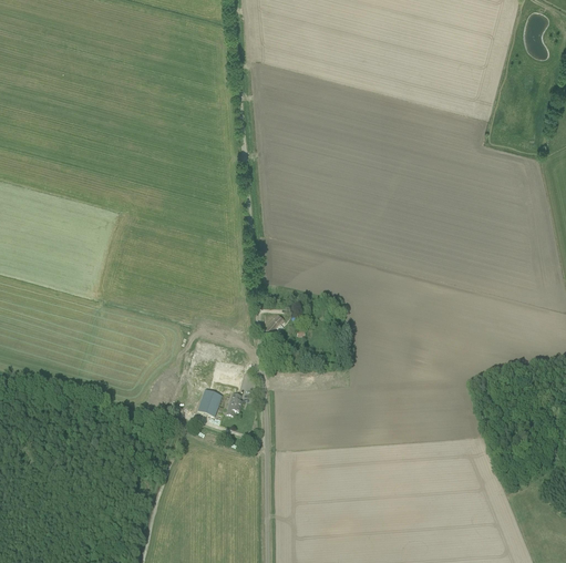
[(265,327),(267,329),(270,334),(285,318),(279,311),(265,327)]
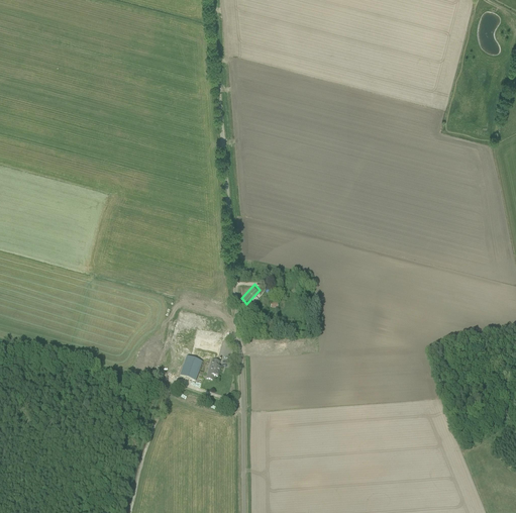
[(184,355),(174,351),(173,351),(168,368),(178,371),(184,355)]
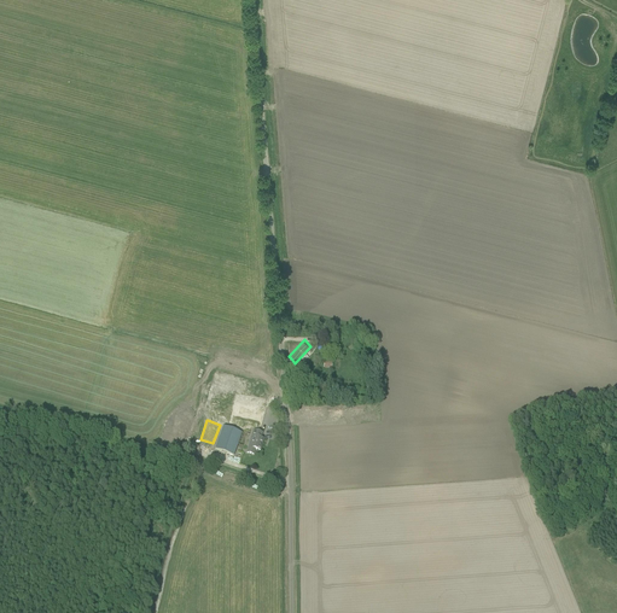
[(225,421),(216,445),(234,451),(243,428),(225,421)]
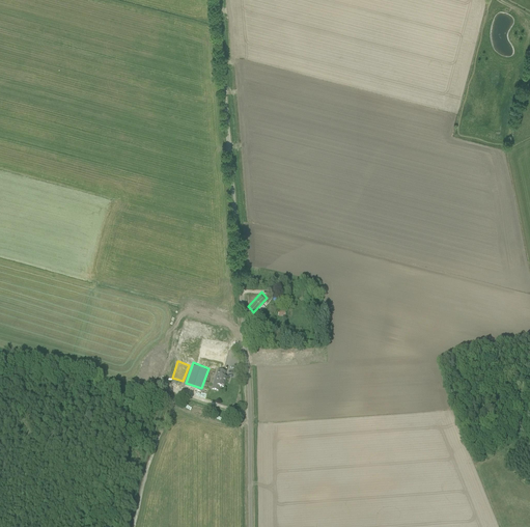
[(225,372),(226,368),(218,366),(217,369),(219,370),(217,381),(215,380),(213,385),(219,387),(220,382),(224,383),(227,373),(225,372)]
